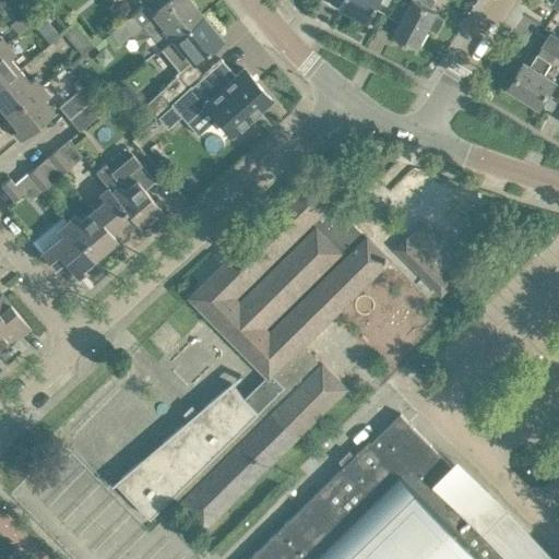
[(4,0),(0,0),(0,14),(10,7),(4,0)]
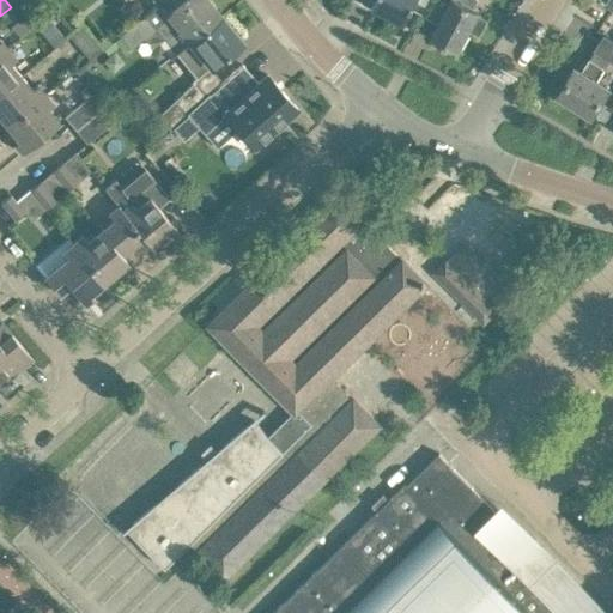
[(175,52),(219,16),(206,0),(186,0),(169,14),(170,14),(155,28),(175,52)]
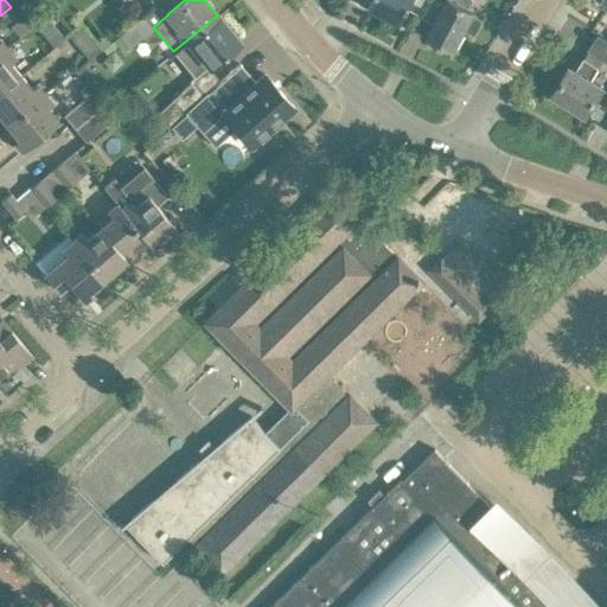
[(371,0),(369,6),(384,14),(384,18),(393,21),(395,20),(401,23),(411,0),(371,0)]
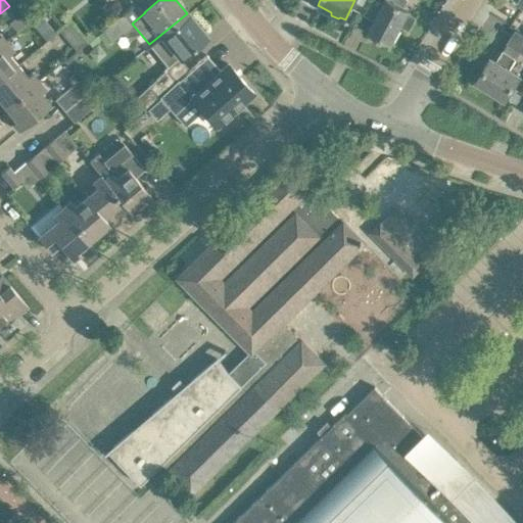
[(382,0),(384,1),(368,32),(390,43),(400,25),(409,29),(415,16),(407,12),(409,8),(399,3),(400,0),(382,0)]
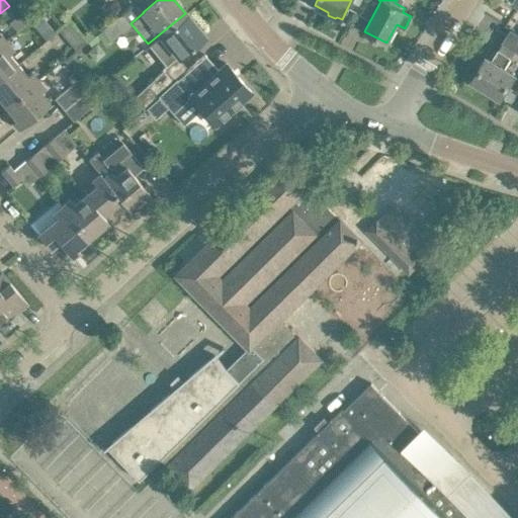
[(56,32),(36,9),(26,17),(46,39),(56,32)]
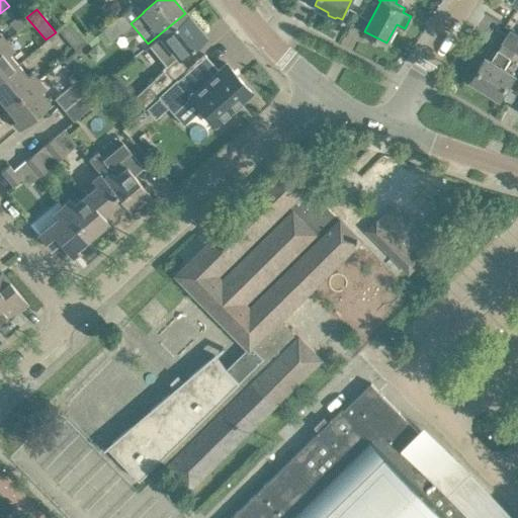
[(179,56),(203,35),(185,13),(148,44),(166,66),(178,56),(179,56)]
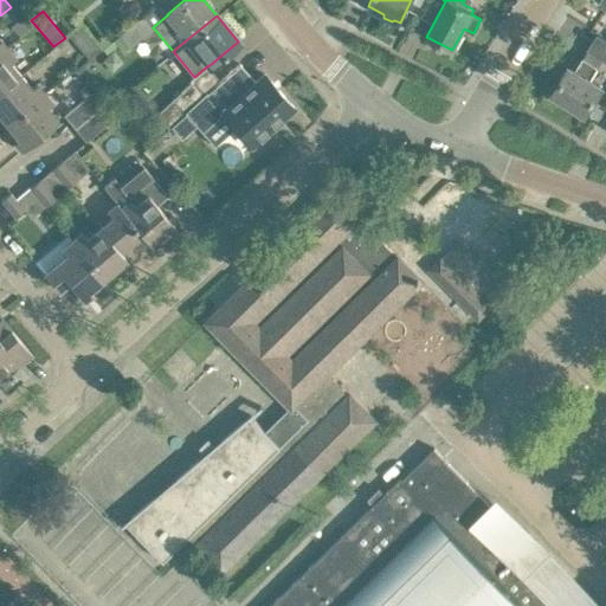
[(124,51),(150,31),(140,18),(103,49),(107,53),(118,44),(124,51)]
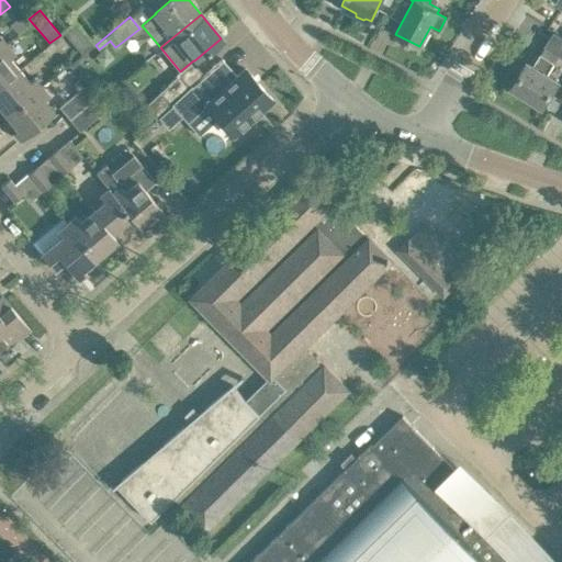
[(76,24),(65,32),(70,40),(80,31),(76,24)]
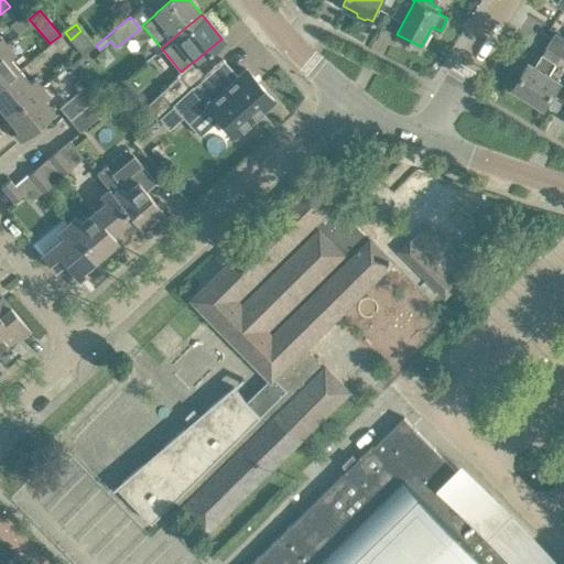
[(563,38),(555,32),(534,65),(529,62),(514,87),(531,97),(531,98),(541,105),(541,104),(544,106),(560,82),(549,74),(561,54),(563,56),(563,38)]
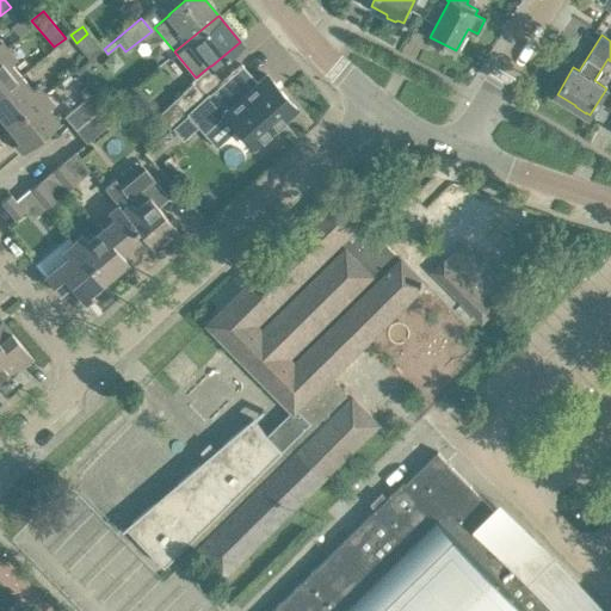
[(0,92),(22,74),(11,62),(16,57),(7,48),(0,54),(0,92)]
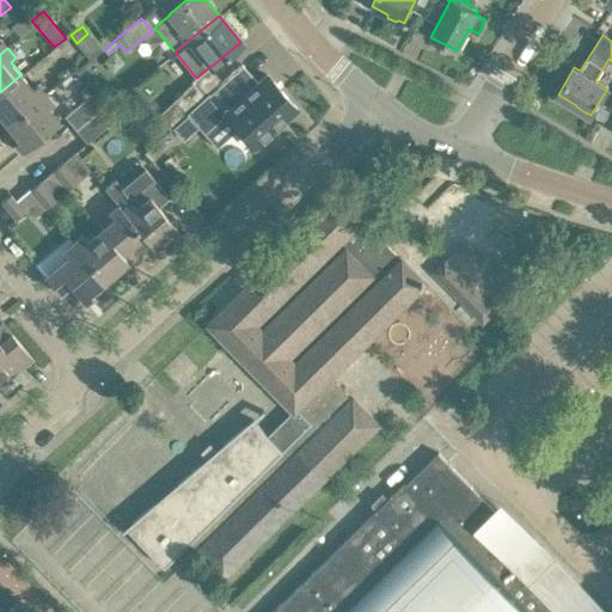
[(187,114),(172,127),(179,135),(194,122),(197,126),(203,133),(225,114),(237,128),(254,147),(298,108),(267,74),(258,81),(242,63),(224,81),(209,93),(187,114)]
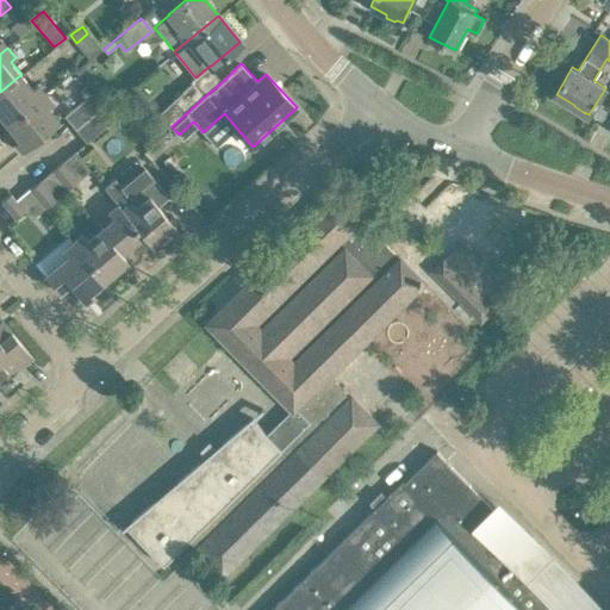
[(0,116),(7,125),(45,92),(38,83),(32,88),(22,74),(0,92),(0,116)]
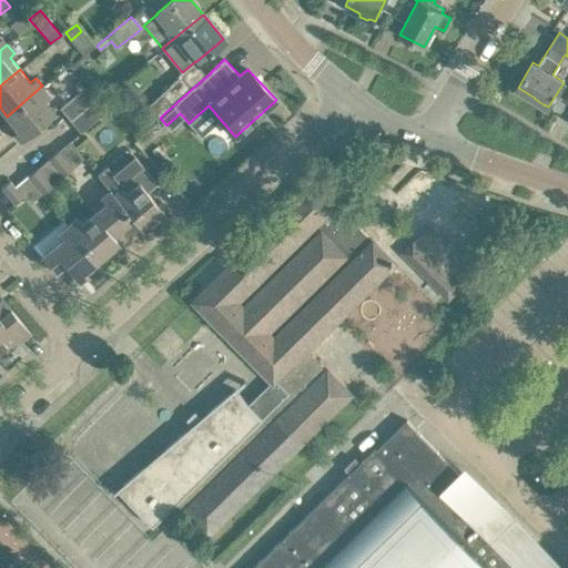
[(180,77),(162,92),(173,105),(194,87),(193,85),(192,88),(180,74),(179,75),(180,77)]
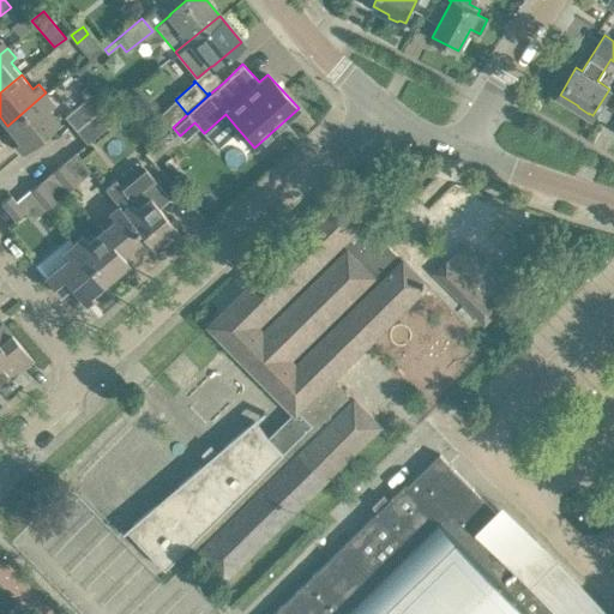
[(14,143),(22,152),(60,120),(49,107),(54,102),(46,92),(7,126),(18,139),(14,143)]
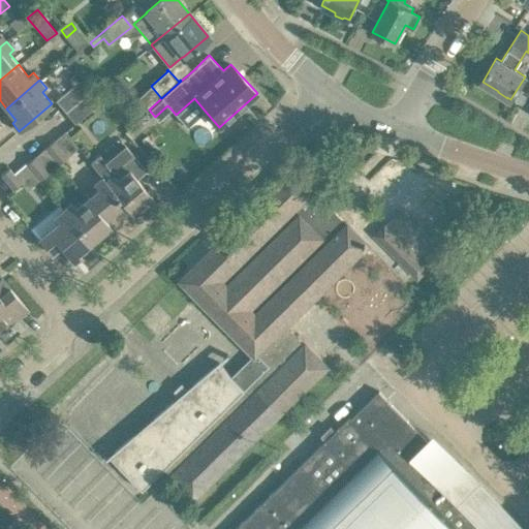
[(80,81),(57,99),(66,111),(89,92),(80,81)]
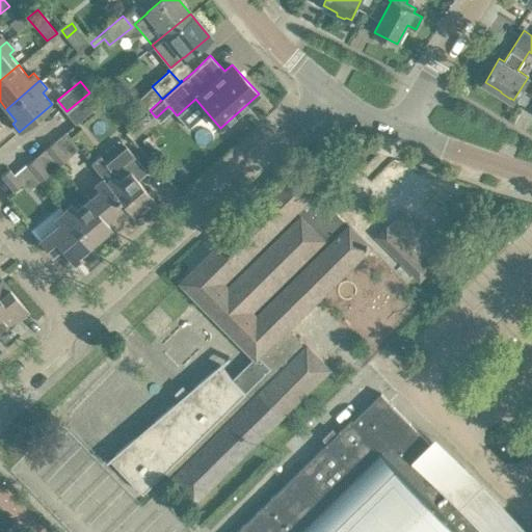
[(67,111),(76,123),(99,104),(89,92),(67,111)]
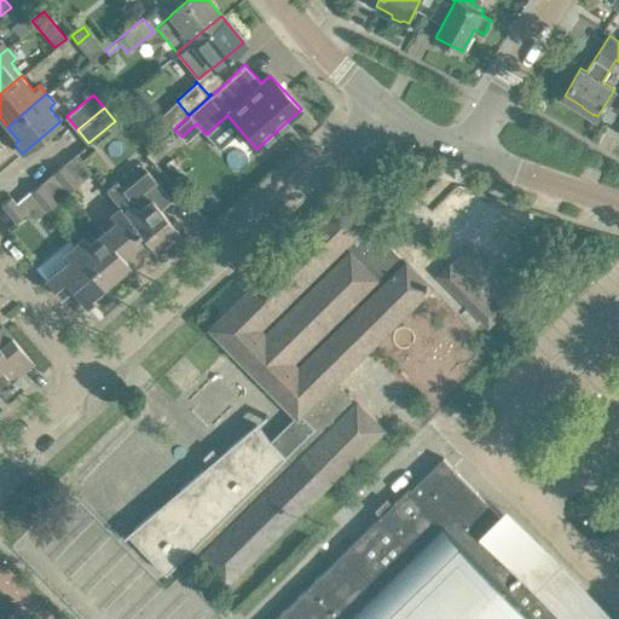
[(63,163),(53,172),(70,191),(80,183),(63,163)]
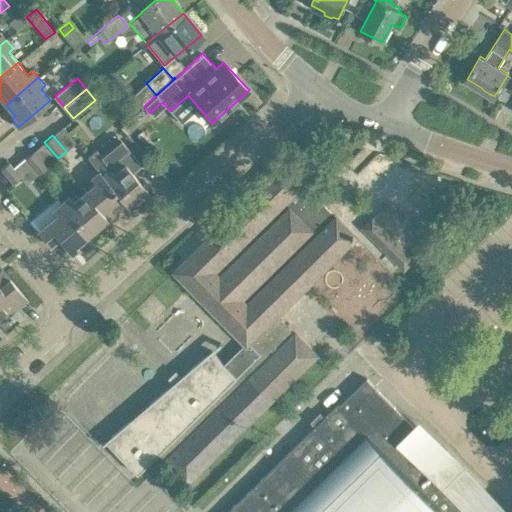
[(99,170),(129,206),(151,188),(145,180),(141,183),(132,172),(131,171),(140,164),(141,165),(142,164),(121,139),(120,140),(122,143),(104,158),(96,149),(87,156),(87,157),(99,171),(99,170)]
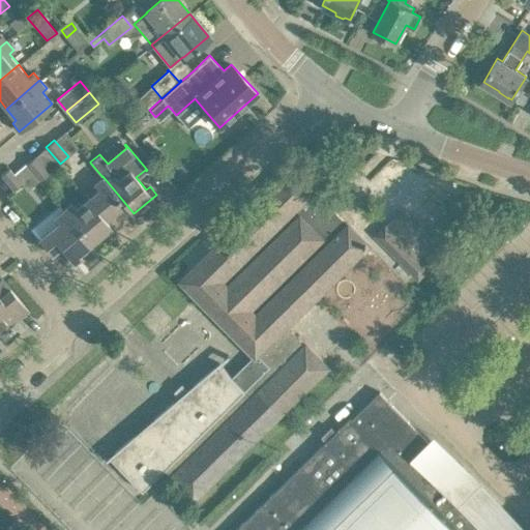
[(34,157),(27,164),(39,179),(48,172),(34,157)]
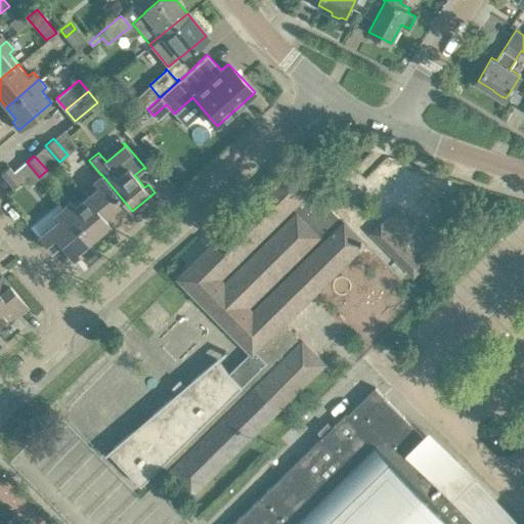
[(20,181),(13,172),(9,166),(0,173),(12,187),(20,181)]
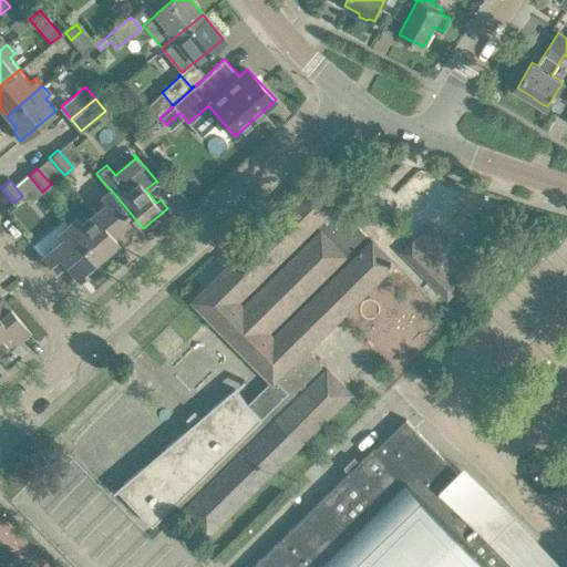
[(394,261),(374,241),(315,181),(194,299),(272,379),(248,403),(235,389),(236,389),(235,388),(202,415),(203,418),(203,416),(207,421),(197,431),(193,425),(194,425),(192,423),(160,452),(161,453),(167,461),(156,471),(150,462),(151,461),(150,460),(114,491),(115,492),(119,488),(153,525),(176,502),(207,534),(352,392),(307,347),(394,261)]
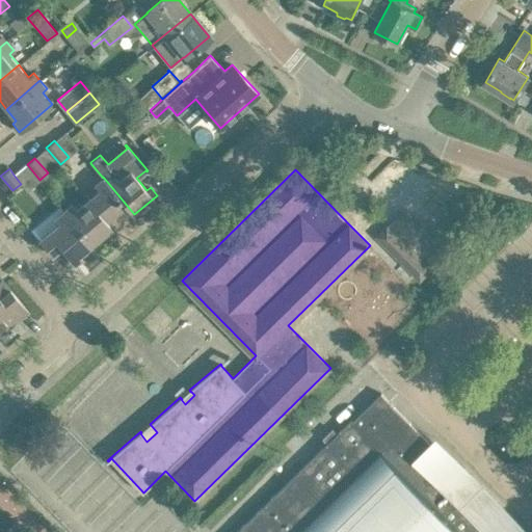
[(120,227),(134,214),(103,177),(103,178),(96,184),(99,189),(87,198),(111,227),(116,222),(120,227)]
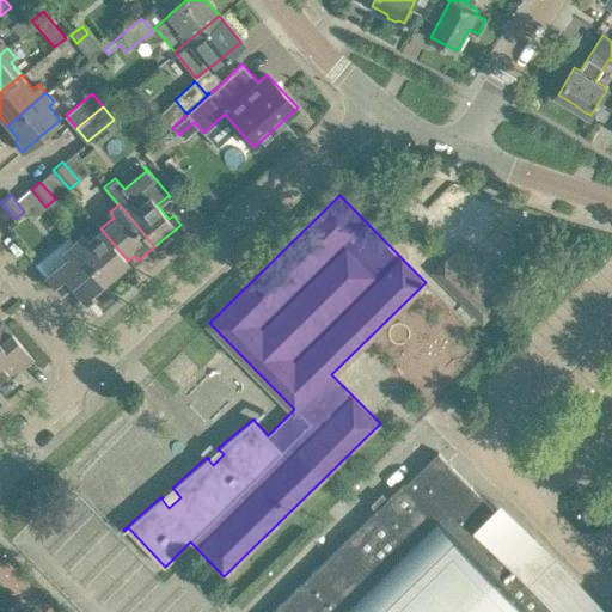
[(105,280),(128,261),(101,228),(87,239),(83,233),(73,240),(105,280)]
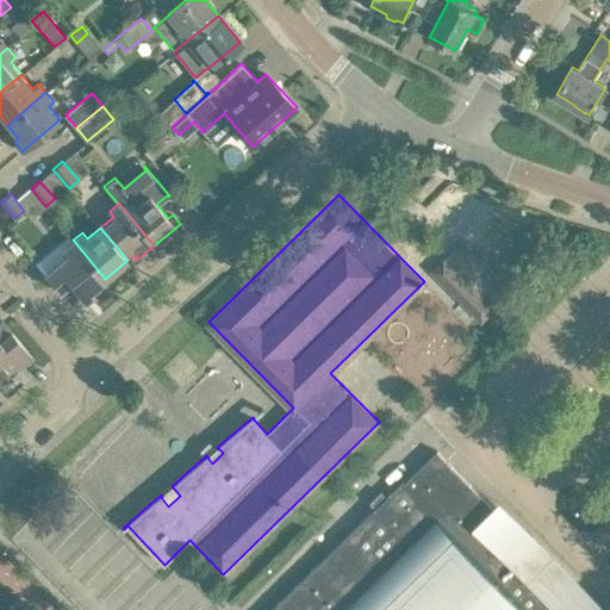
[(105,279),(73,240),(73,241),(68,235),(37,260),(47,272),(44,274),(58,292),(69,284),(85,303),(94,296),(91,291),(105,279)]
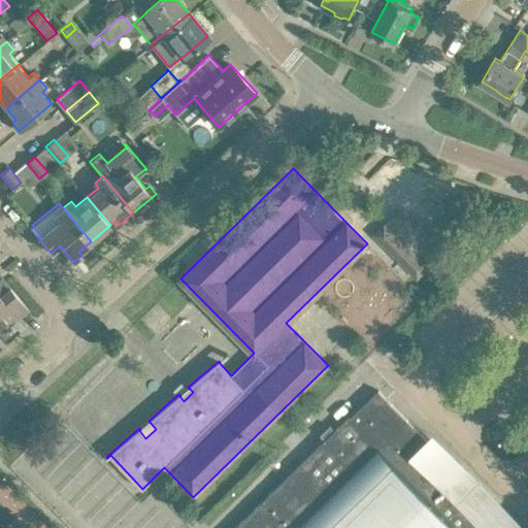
[(385,224),(374,234),(387,245),(396,236),(418,258),(408,268),(413,272),(416,275),(418,276),(427,267),(443,250),(433,239),(401,207),(385,224)]
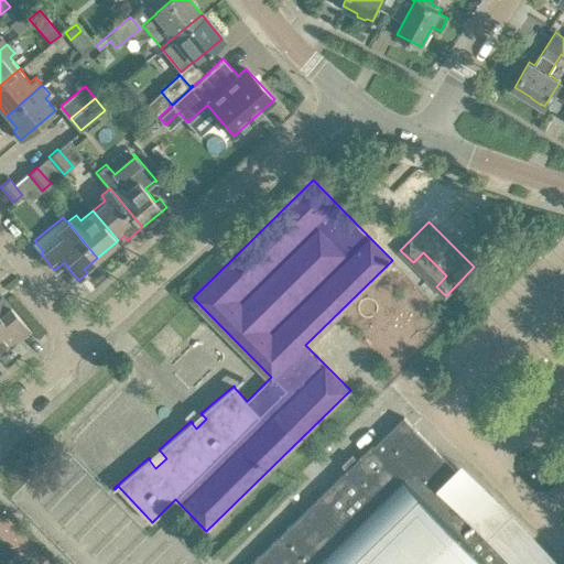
[(0,354),(12,345),(9,340),(14,336),(18,339),(30,329),(1,295),(0,295),(0,354)]
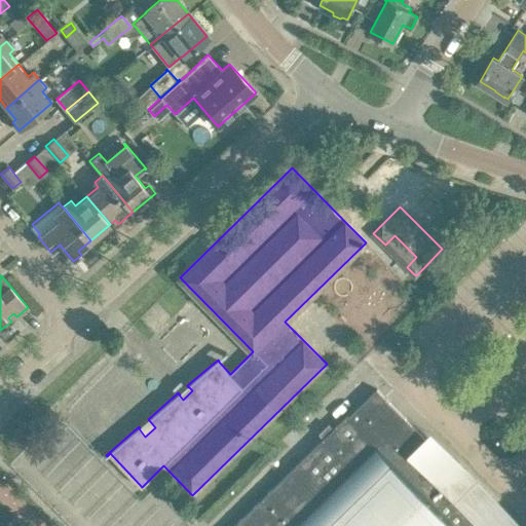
[(513,525),(511,524),(515,520),(454,458),(447,465),(424,442),(426,439),(377,388),(349,416),(347,414),(333,428),(329,423),(318,433),(324,438),(233,525),(513,525)]
